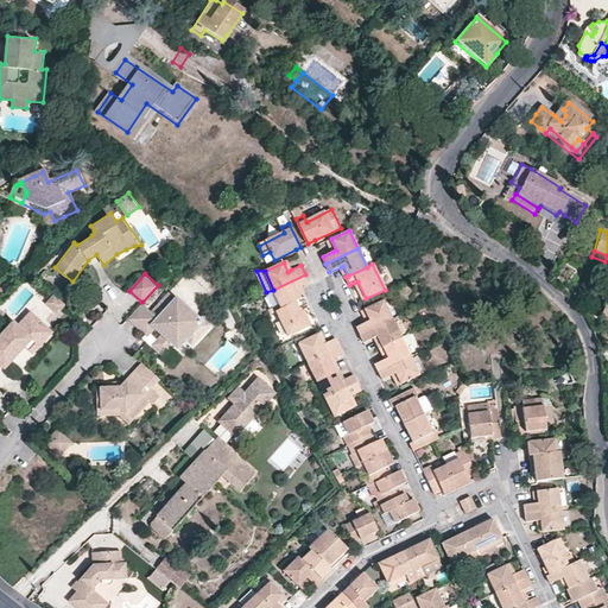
[(273,290),(282,308),(301,298),(296,289),(301,286),(309,283),(305,274),(273,290)]
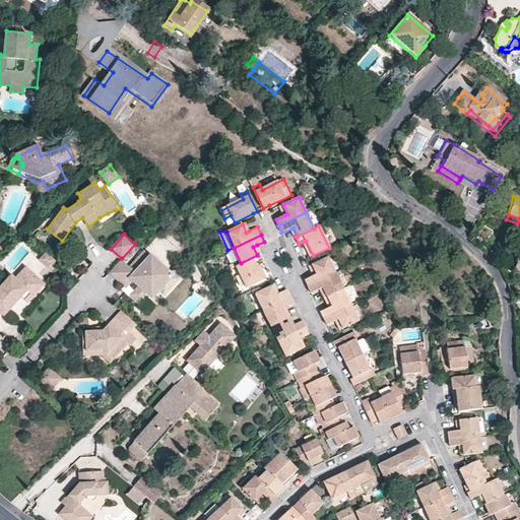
[(306,241),(303,242),(307,251),(310,257),(313,255),(306,241)]
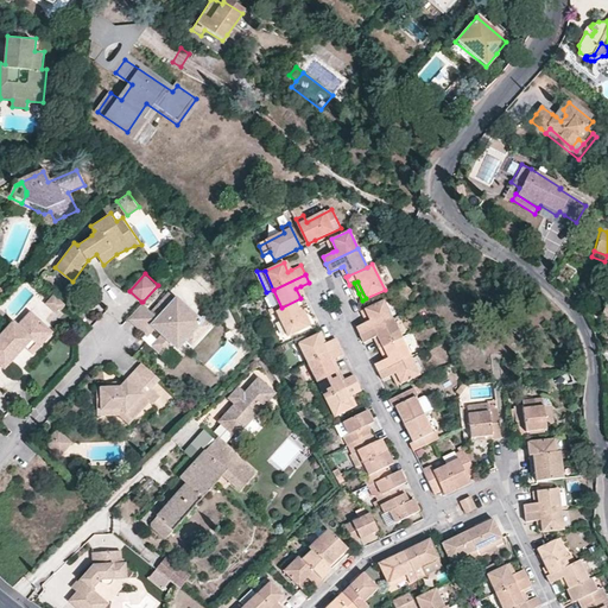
[(151,309),(143,302),(141,302),(127,318),(144,335),(153,324),(160,330),(150,342),(159,350),(170,340),(176,344),(182,337),(187,331),(194,337),(206,324),(200,318),(168,290),(151,309)]
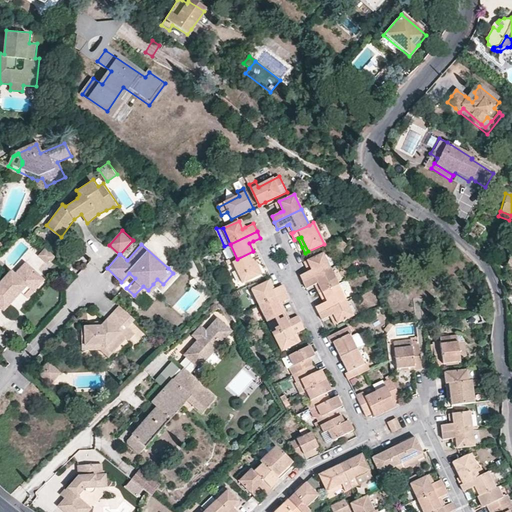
[(55,257),(45,247),(37,255),(48,265),(55,257)]
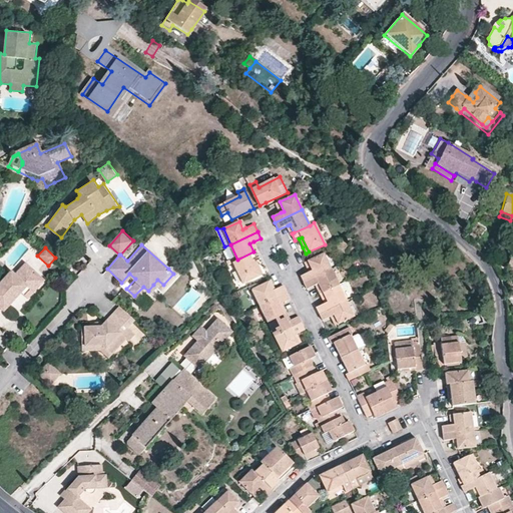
[(255,260),(261,257),(258,250),(253,251),(237,260),(233,262),(243,283),(260,275),(253,261),(255,260)]
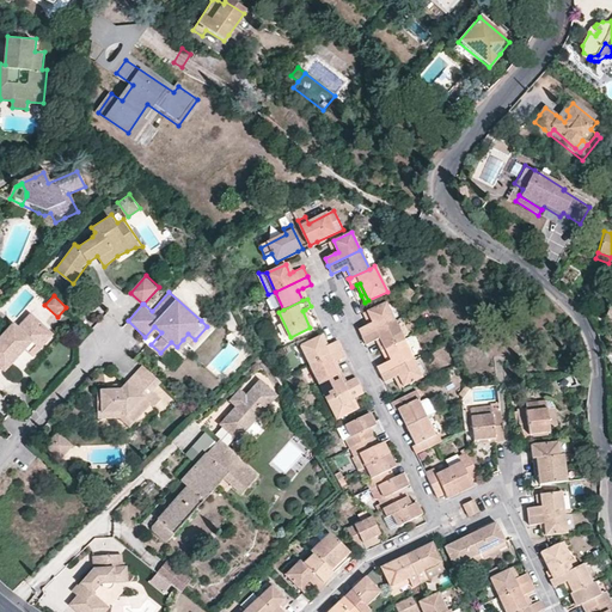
[(363,336),(393,322),(385,304),(367,312),(373,323),(369,324),(359,329),(363,336)]
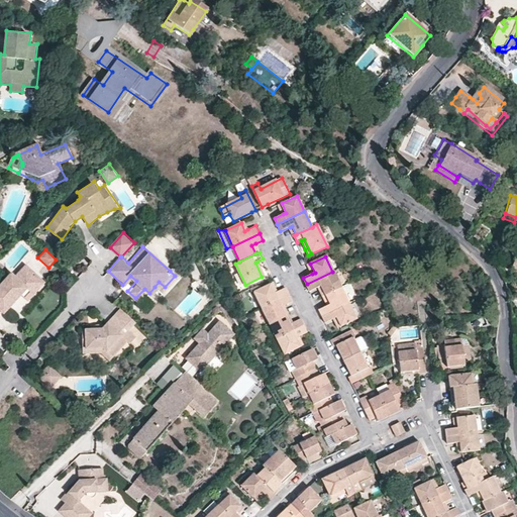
[(255,263),(262,277),(265,275),(262,268),(257,262),(255,263)]
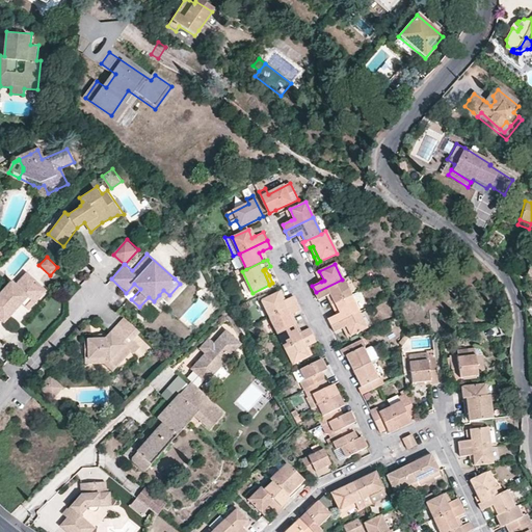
[(9,315),(21,303),(26,297),(32,297),(43,286),(26,271),(15,284),(10,281),(0,291),(0,318),(1,319),(3,321),(9,315)]
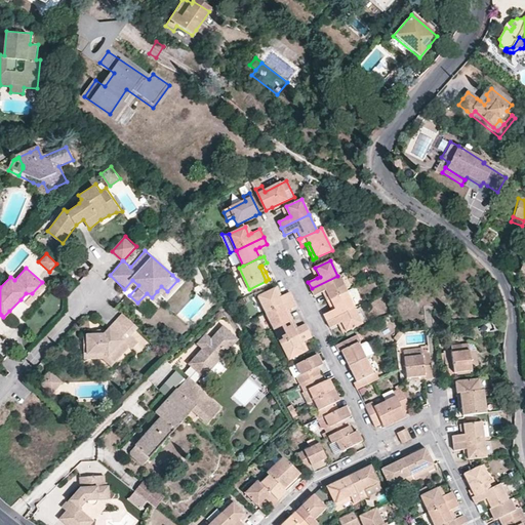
[(175,272),(172,275),(177,280),(182,277),(175,272)]
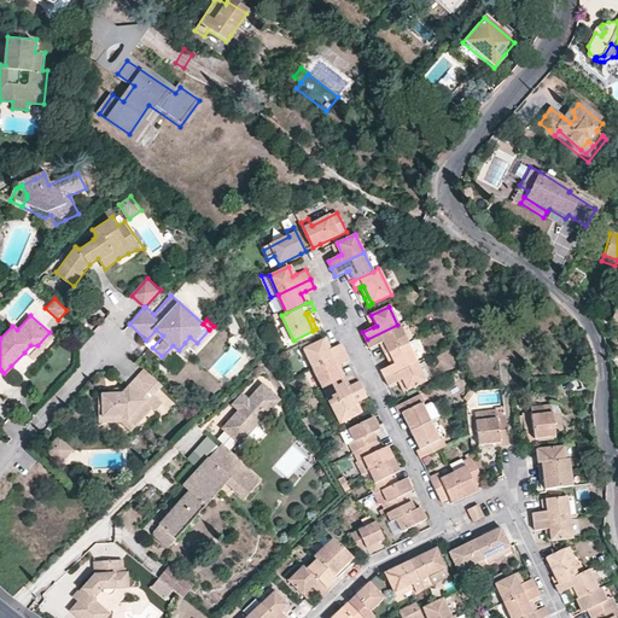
[(389,353),(407,344),(397,325),(367,339),(371,349),(380,344),(384,342),(389,353)]
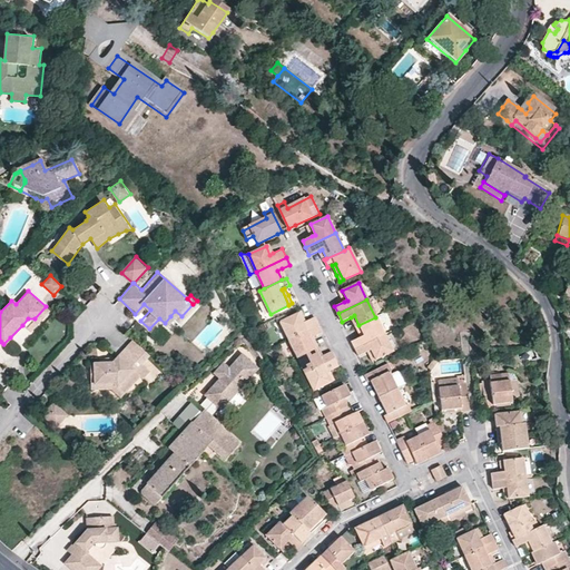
[(28,318),(22,325),(29,331),(49,310),(46,306),(35,318),(28,318)]
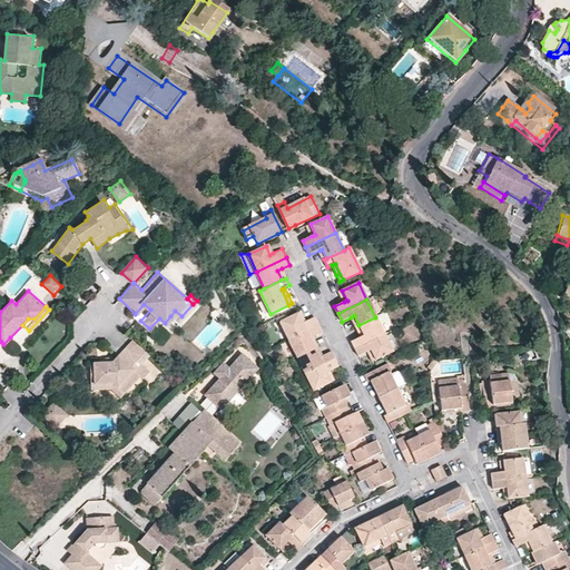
[(175,311),(170,316),(177,322),(182,316),(175,311)]
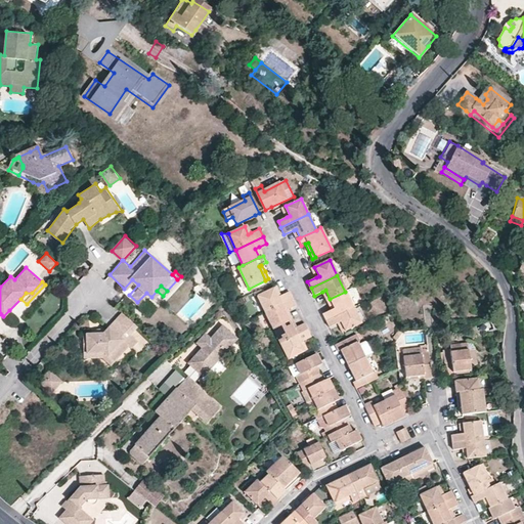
[(278,297),(274,287),(257,295),(264,311),(293,297),(290,291),(281,295),(278,297)]
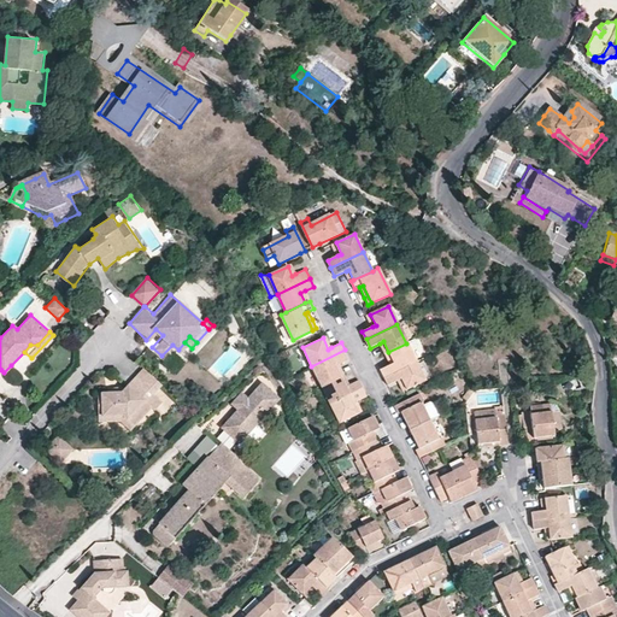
[(385,377),(416,362),(406,344),(388,352),(393,362),(389,364),(380,369),(385,377)]
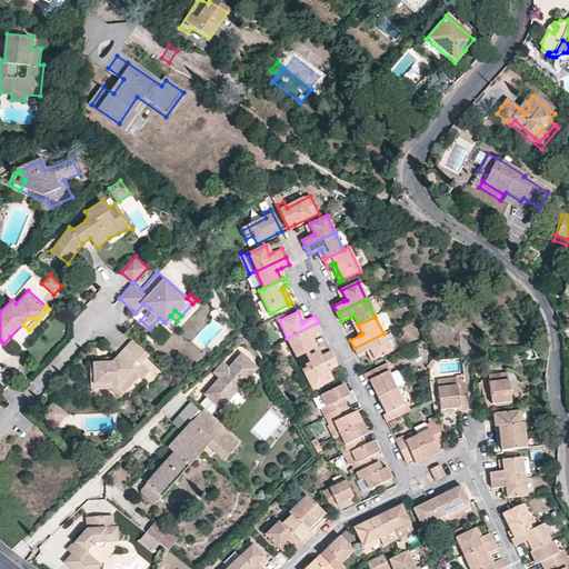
[(322,330),(318,322),(287,338),(296,356),(315,346),(309,337),(313,335),(322,330)]
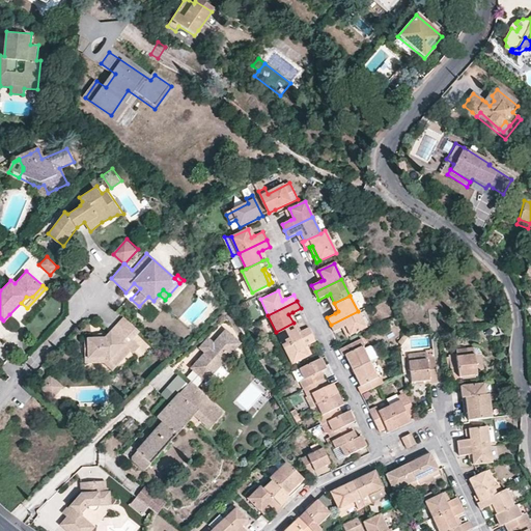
[(366,328),(358,311),(331,325),(334,332),(342,328),(345,326),(350,335),(366,328)]
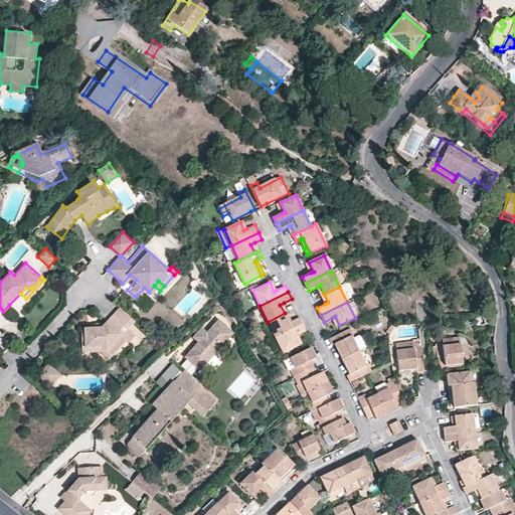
[(134,321),(120,308),(100,329),(80,329),(80,348),(100,348),(105,352),(110,357),(125,341),(127,343),(133,336),(126,330),(134,321)]
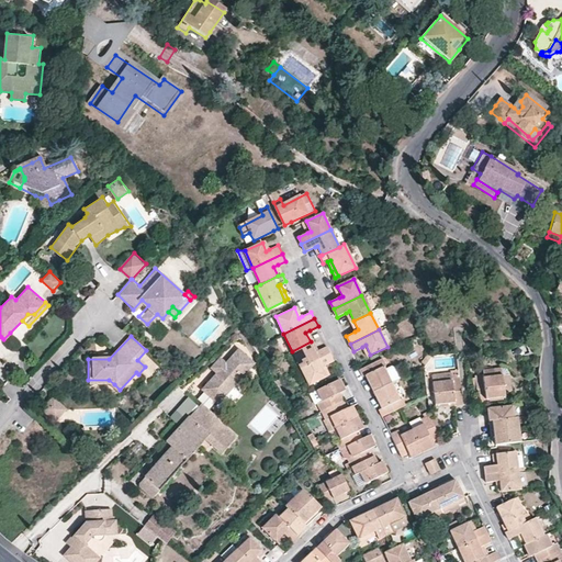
[(311,341),(292,351),(300,368),(330,352),(326,345),(318,349),(314,350),(311,341)]
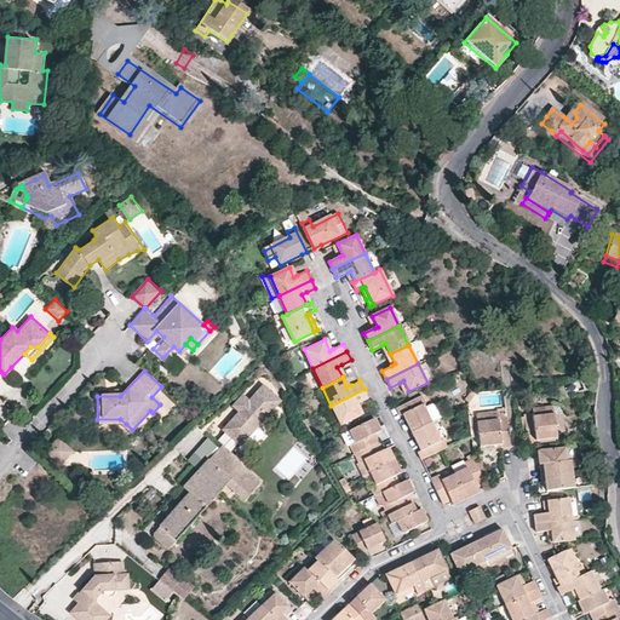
[(283,402),(264,385),(250,401),(244,395),(231,408),(239,413),(222,431),(224,435),(237,446),(241,449),(283,402)]
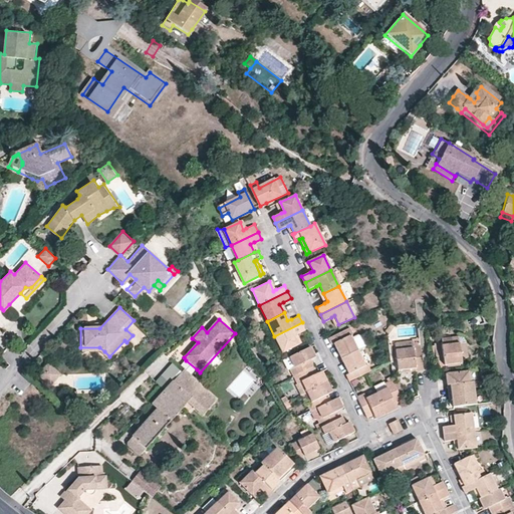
[(298,332),(305,328),(302,322),(274,336),(282,351),(299,343),(294,334),(298,332)]
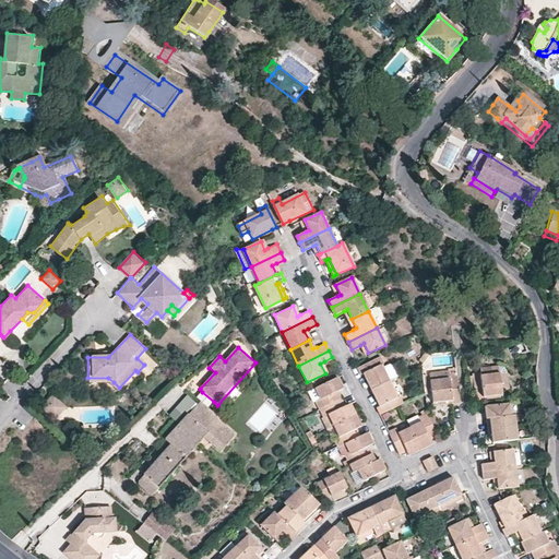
[(380,356),(360,366),(358,367),(361,375),(364,372),(368,381),(372,389),(390,380),(381,365),(383,363),(380,356)]
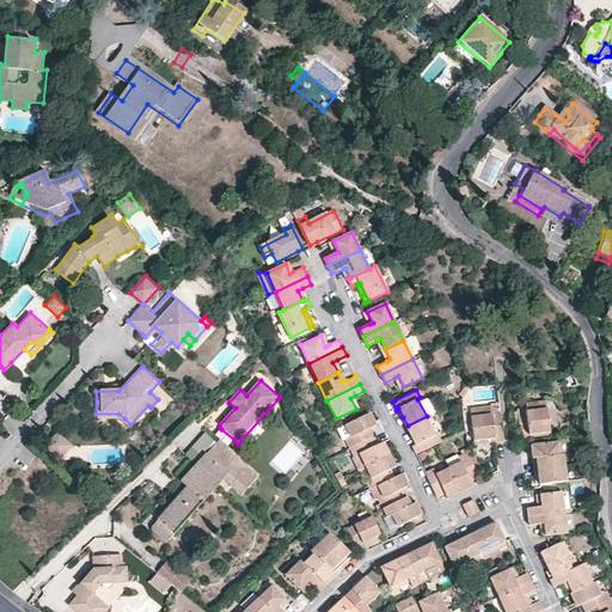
[(538,410),(549,409),(548,399),(537,401),(537,404),(538,410)]
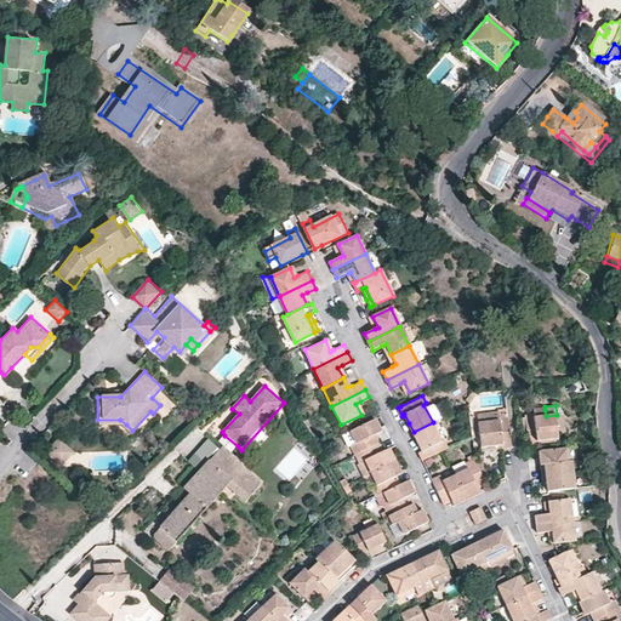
[(500,422),(501,419),(500,412),(479,416),(480,425),(500,422)]
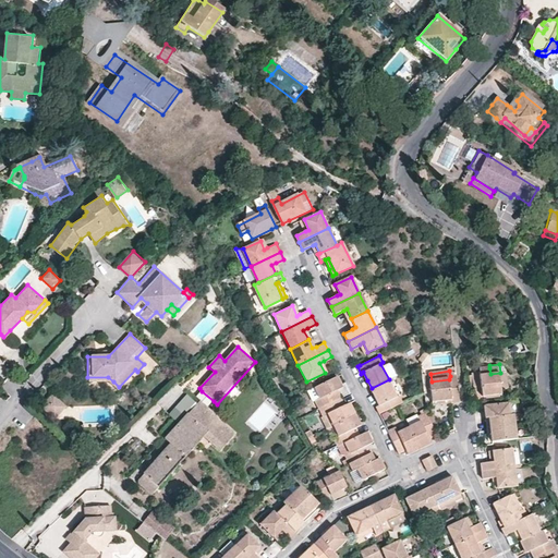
[(473,373),(476,401),(480,400),(484,400),(484,397),(502,395),(502,390),(500,373),(490,374),(481,375),(481,372),(473,373)]
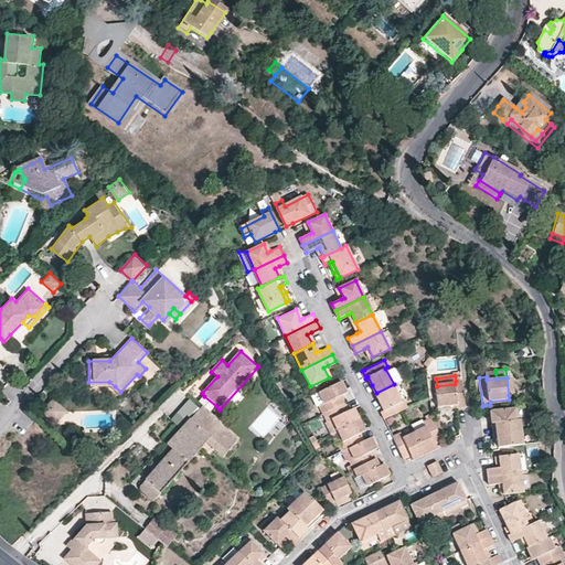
[(507,377),(509,395),(515,394),(514,376),(507,377)]
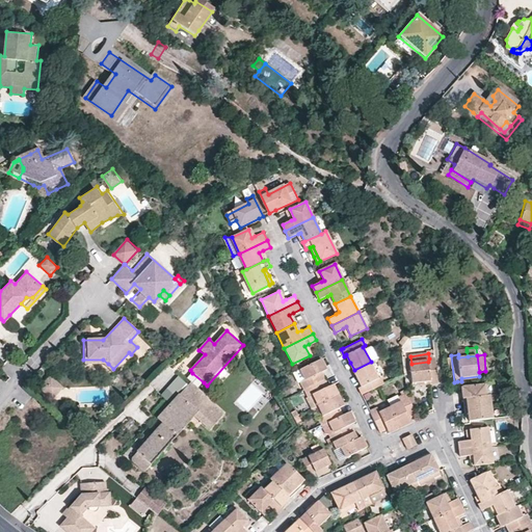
[(329,368),(324,357),(302,368),(308,378),(302,380),(307,388),(328,377),(325,373),(324,370),(329,368)]
